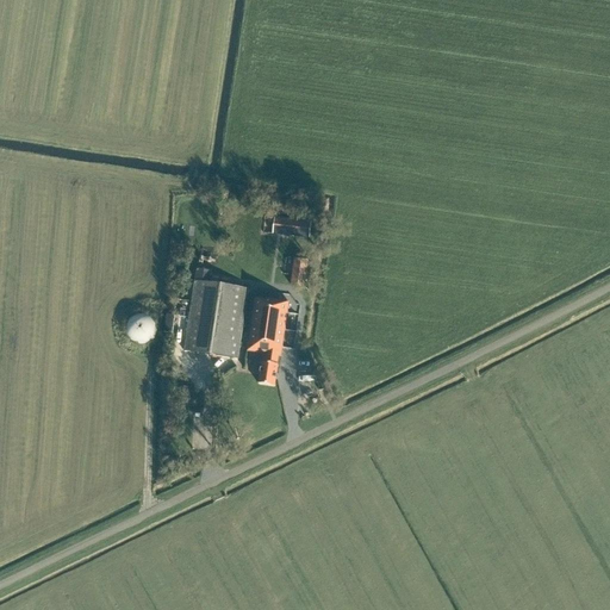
[(309,240),(311,223),(275,218),(273,235),(309,240)]
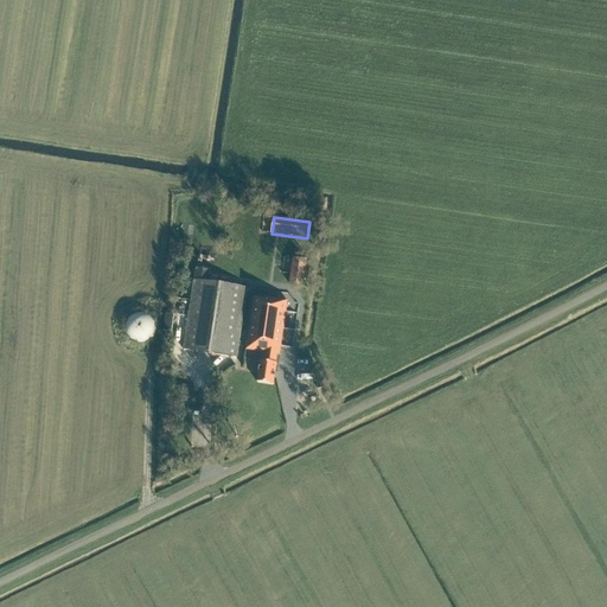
[(304,287),(307,260),(293,259),(289,285),(304,287)]
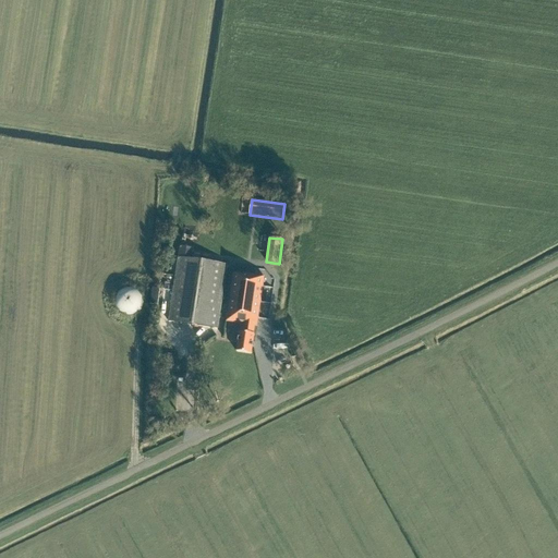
[(179,257),(190,258),(191,249),(180,246),(179,257)]
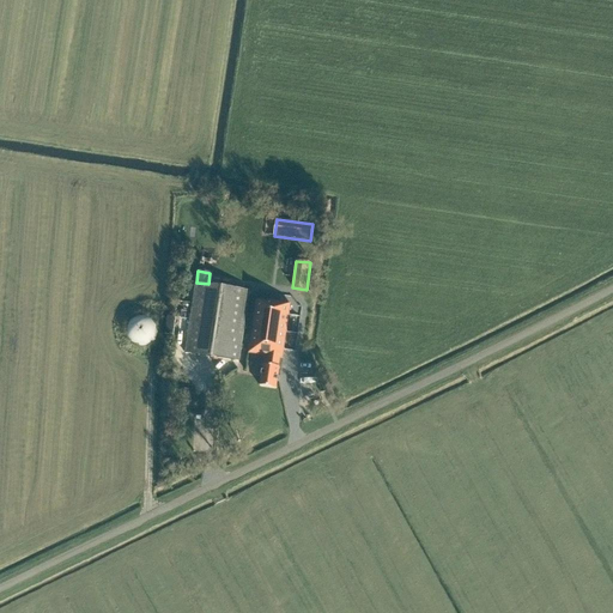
[(238,362),(249,291),(196,283),(186,353),(238,362)]
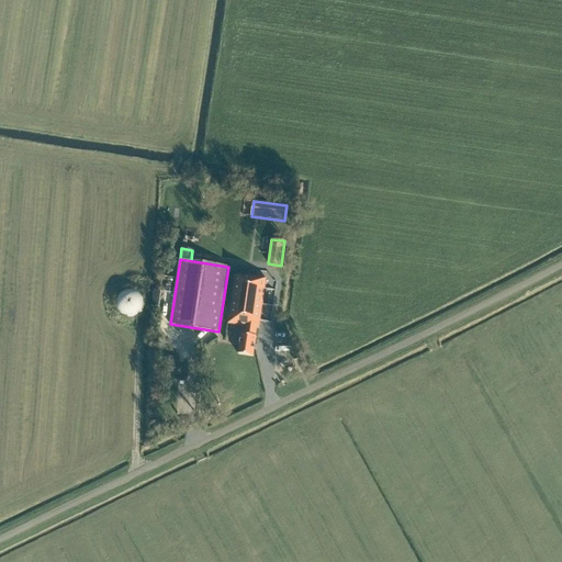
[(245,277),(235,276),(228,324),(243,326),(238,355),(253,357),(256,337),(257,328),(259,329),(261,311),(263,296),(267,279),(245,276),(245,277)]
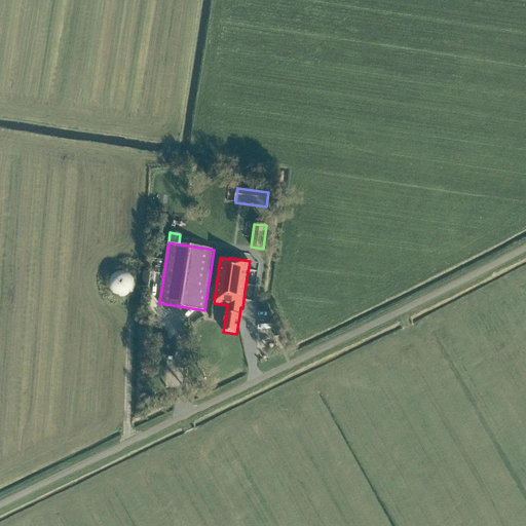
[(119,271),(117,271),(115,272),(114,273),(112,274),(112,275),(111,276),(110,278),(109,278),(109,279),(108,282),(108,283),(108,285),(108,286),(108,288),(109,289),(109,291),(110,292),(111,294),(112,295),(114,296),(115,297),(117,297),(118,298),(119,298),(121,298),(122,298),(123,298),(125,298),(126,297),(128,296),(129,296),(130,294),(132,293),(133,292),(134,290),(134,289),(135,288),(135,286),(135,285),(135,284),(134,283),(134,280),(133,278),(132,277),(130,276),(129,274),(127,273),(126,272),(124,272),(123,271),(122,271),(120,271),(119,271)]
